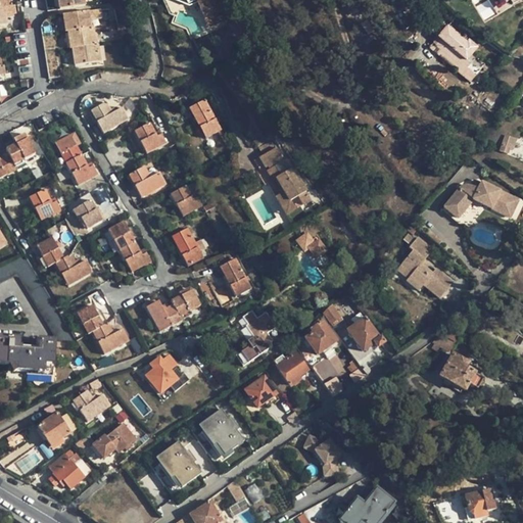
[(84,0),(57,0),(59,9),(85,6),(84,0)]
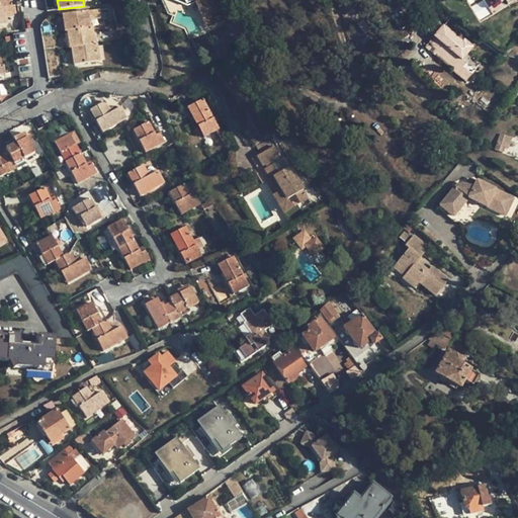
[(219,12),(212,0),(172,0),(187,6),(195,2),(199,0),(207,17),(219,12)]
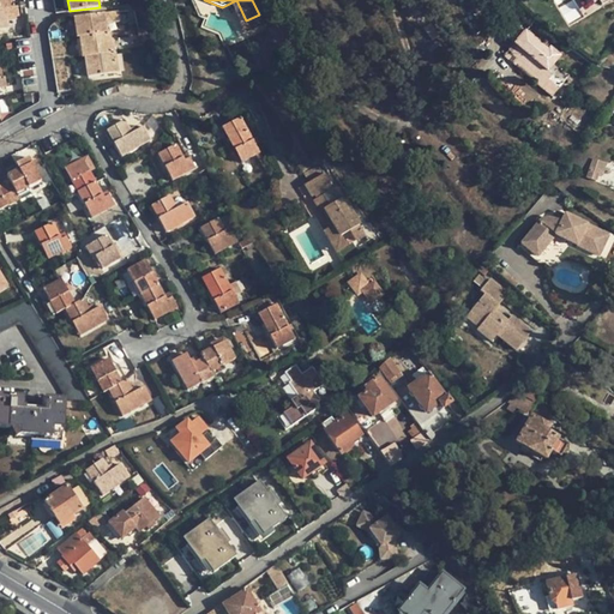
[(246,20),(236,0),(232,2),(245,32),(263,24),(259,14),(246,20)]
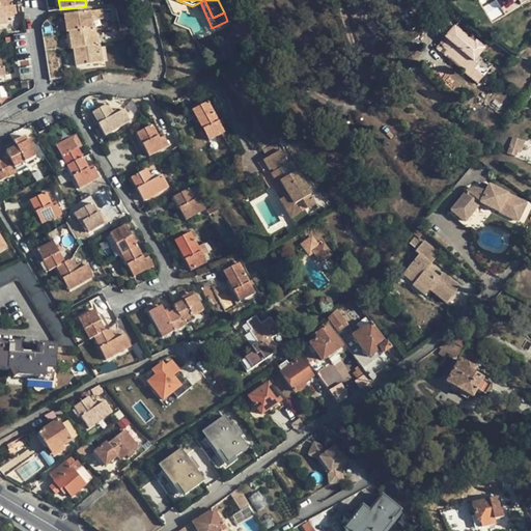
[(16,5),(14,5),(0,7),(0,26),(6,25),(4,16),(18,14),(16,5)]
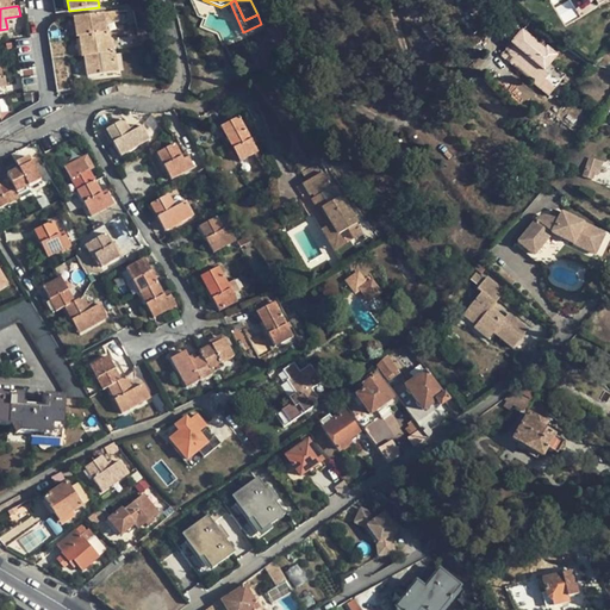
[(76,37),(79,37),(106,33),(105,24),(119,22),(119,12),(74,18),(76,37)]
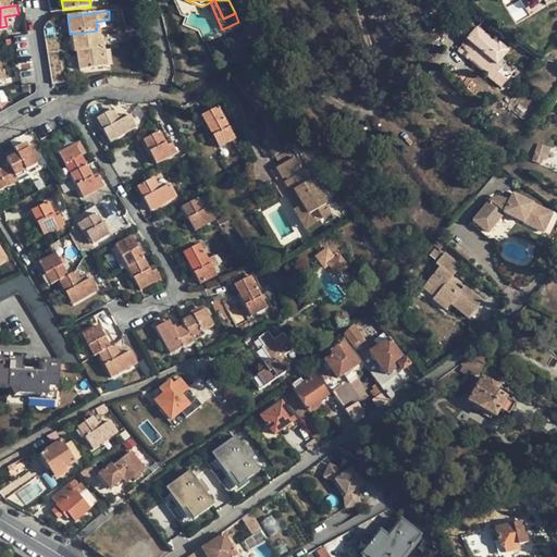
[(60,36),(63,35),(61,17),(53,19),(47,22),(46,24),(44,31),(52,84),(66,82),(60,36)]
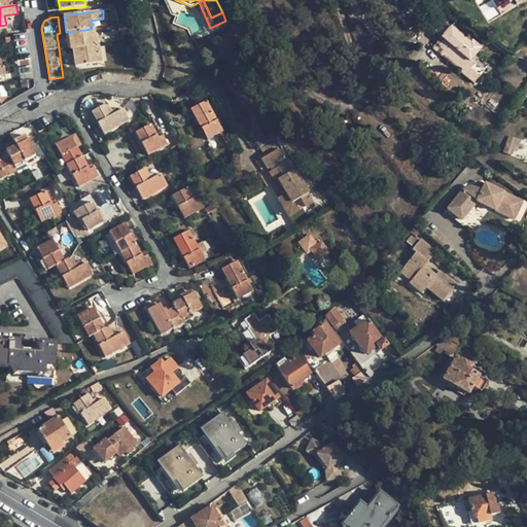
[(442,41),(435,47),(444,54),(463,70),(461,72),(473,82),(479,75),(471,69),(475,64),(483,71),(486,67),(490,70),(492,67),(477,54),(482,47),(472,39),(470,41),(451,25),(442,35),(438,38),(442,41)]
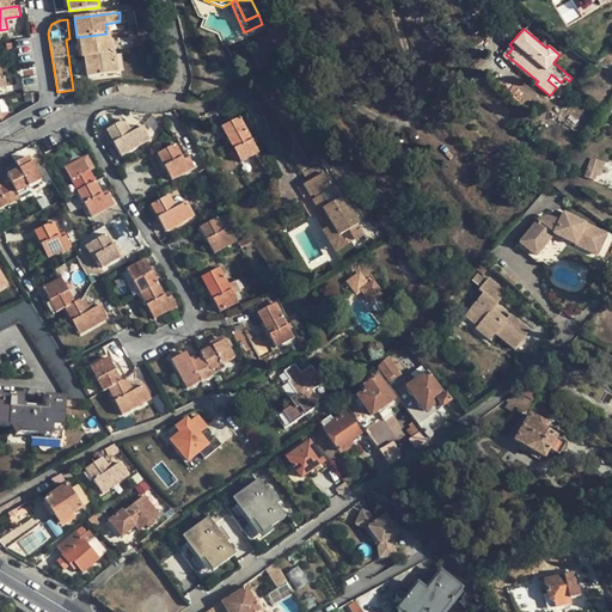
[(110,32),(106,34),(79,37),(83,57),(85,57),(112,53),(110,32)]
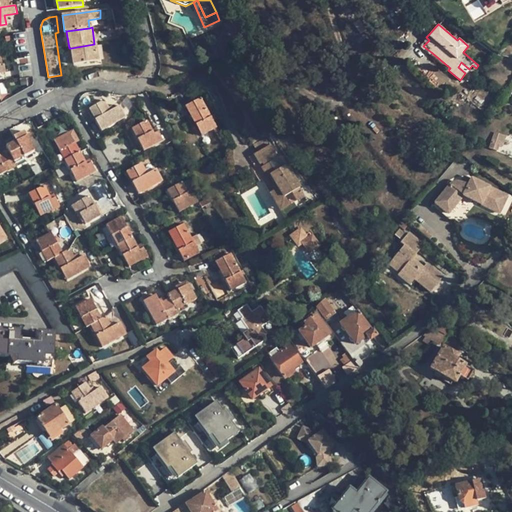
[(421,43),(423,46),(429,40),(426,37),(421,43)]
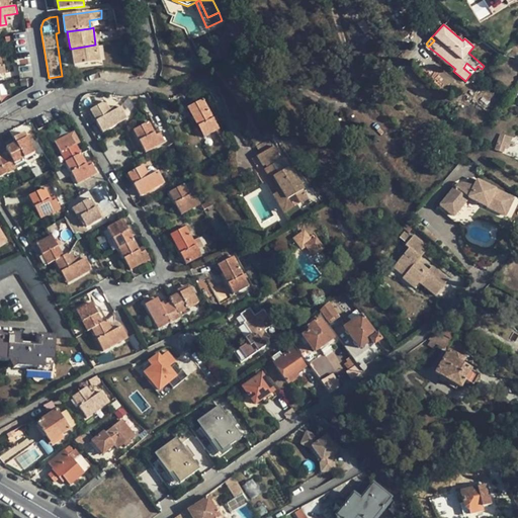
[(434,56),(436,53),(428,47),(426,44),(424,47),(434,56)]
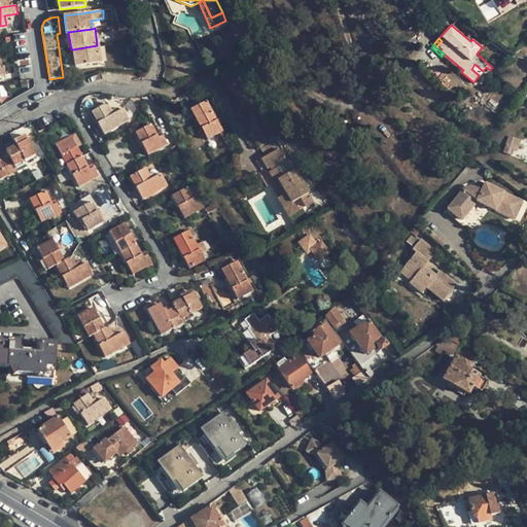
[(99,45),(97,45),(73,49),(75,67),(101,63),(99,45)]
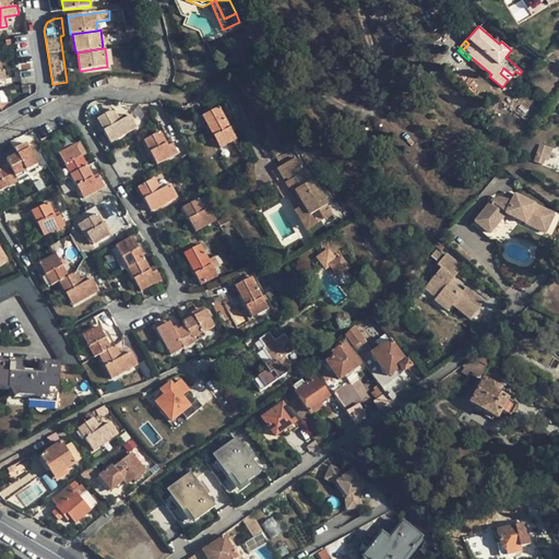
[(508,80),(512,75),(503,68),(500,73),(508,80)]
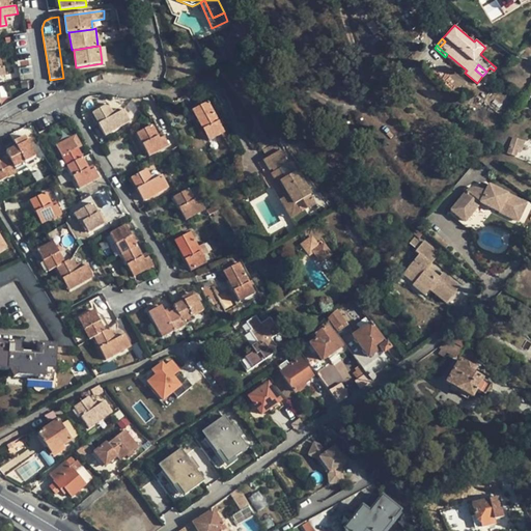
[(210,141),(225,132),(208,102),(192,110),(210,141)]
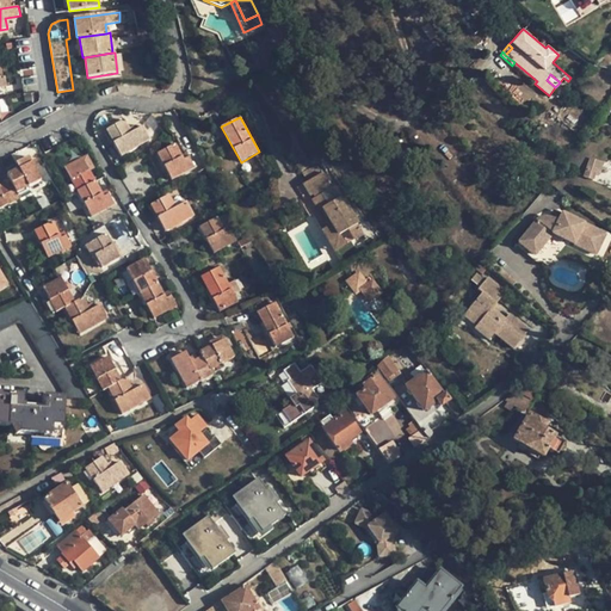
[(133,133),(130,129),(124,119),(106,130),(122,155),(150,140),(143,125),(136,130),(133,133)]
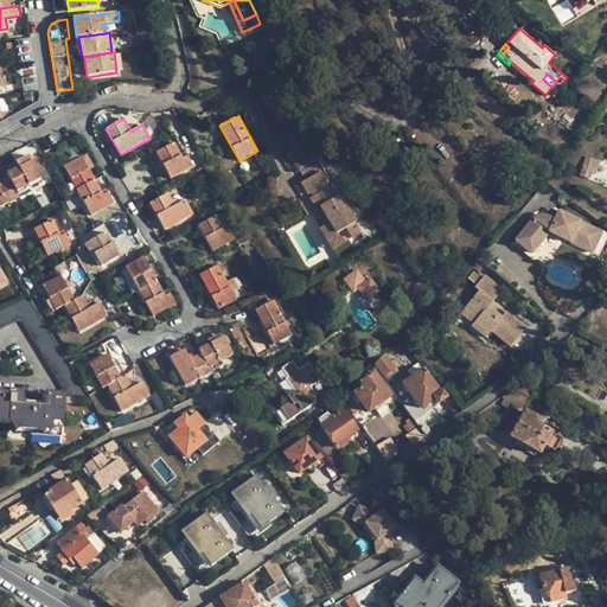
[(171,179),(193,166),(186,152),(181,154),(176,144),(157,153),(171,179)]
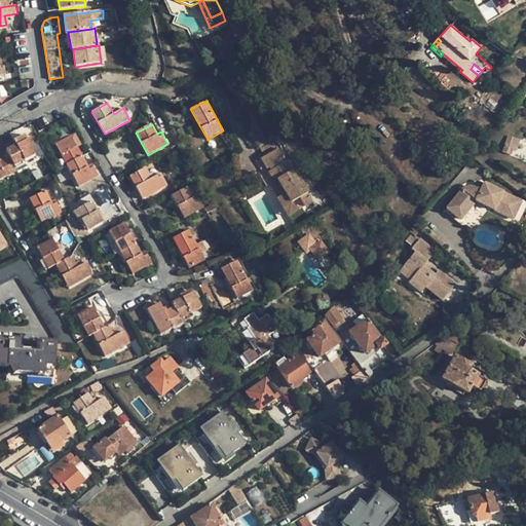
[(75,143),(79,141),(75,134),(55,145),(66,164),(82,155),(78,147),(75,143)]
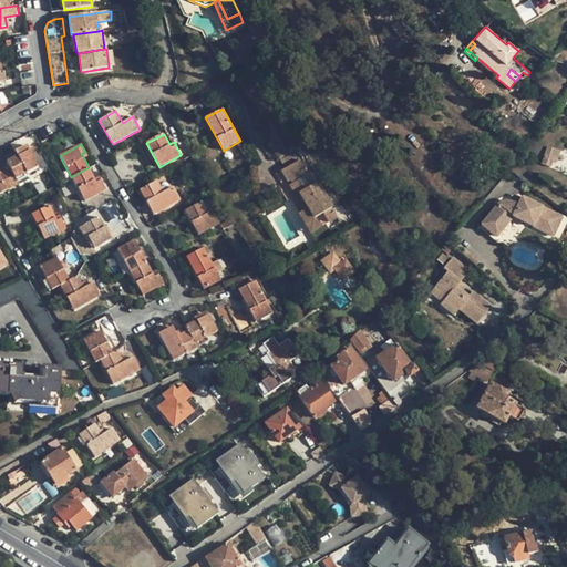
[(14,152),(18,157),(29,151),(27,145),(14,152)]
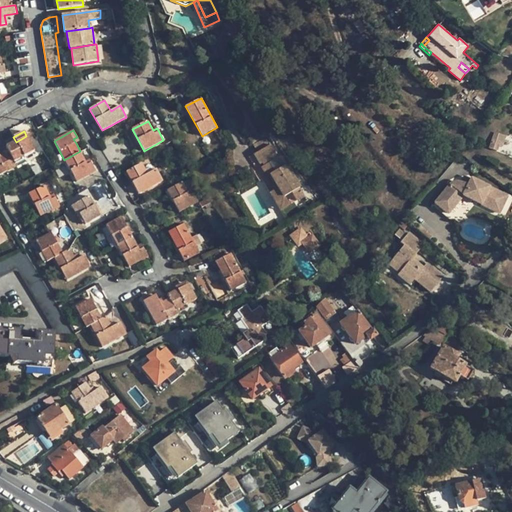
[(493,132),(490,142),(497,145),(501,146),(504,135),(493,132)]
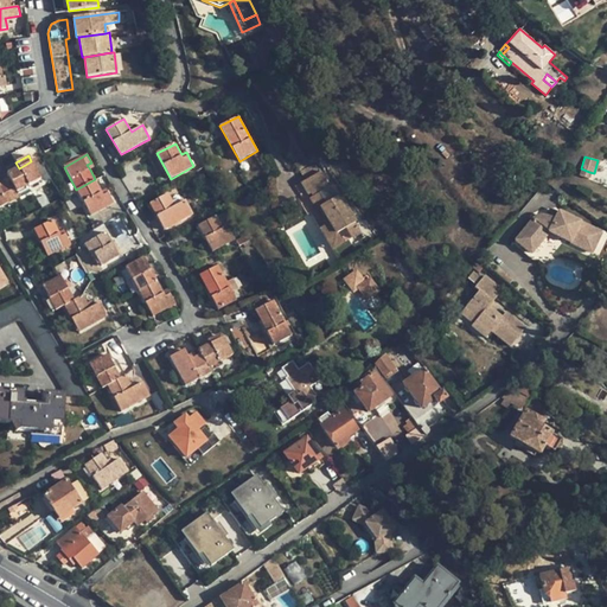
[(7,174),(10,179),(18,192),(40,179),(31,161),(19,168),(7,174)]
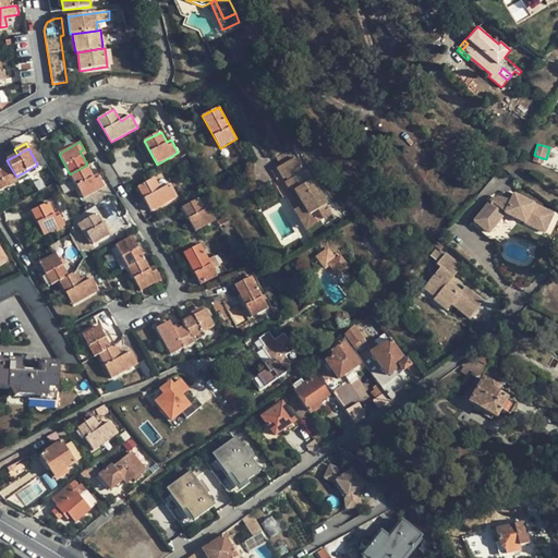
[(279,157),(284,166),(296,158),(291,149),(279,157)]
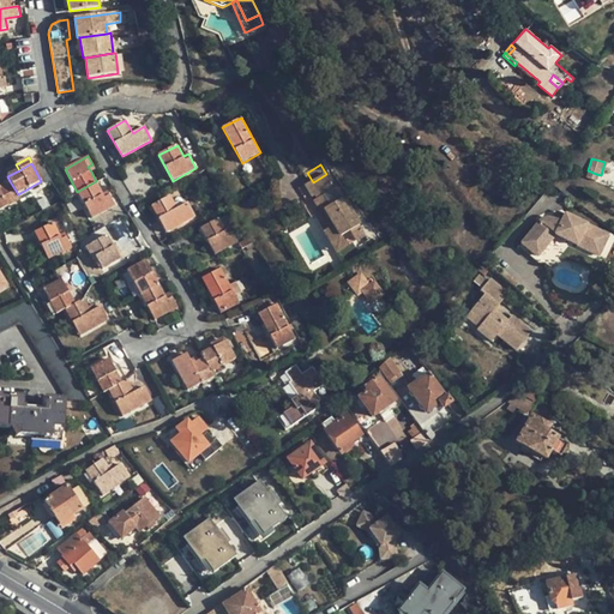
[(596,174),(588,170),(585,178),(594,180),(596,174)]
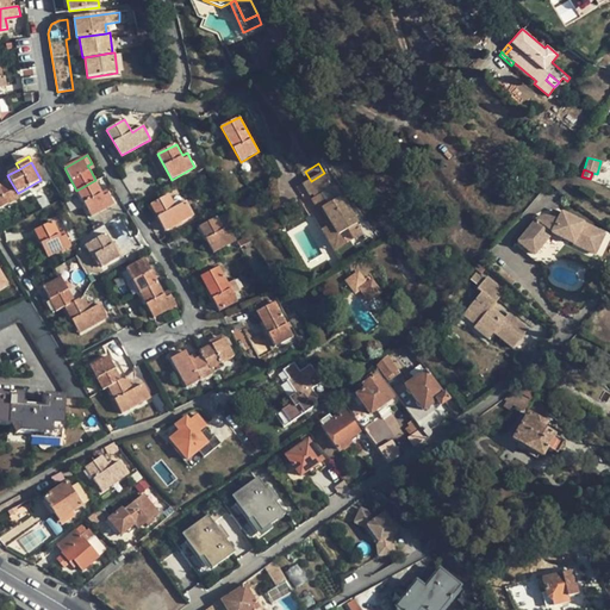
[(327,172),(324,173),(311,181),(305,185),(312,195),(316,193),(318,197),(325,207),(321,210),(313,199),(307,203),(325,231),(335,225),(342,235),(352,229),(356,238),(367,232),(337,185),(335,186),(327,172)]
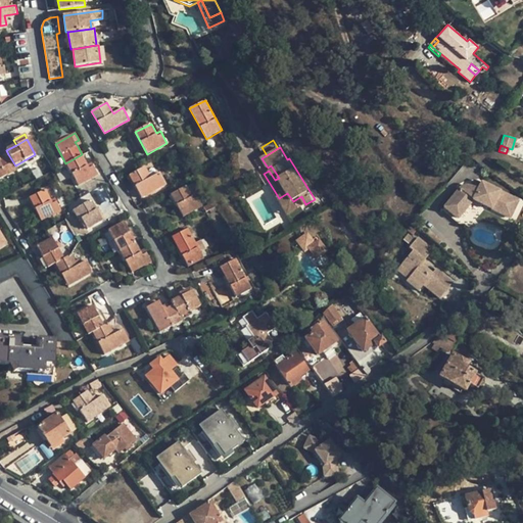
[(0,179),(17,170),(15,165),(8,154),(0,157),(0,179)]
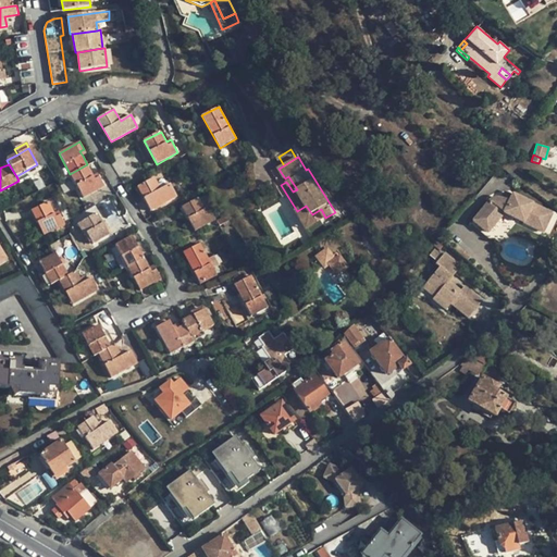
[(94,175),(87,164),(70,174),(83,198),(104,185),(99,177),(96,180),(94,175)]
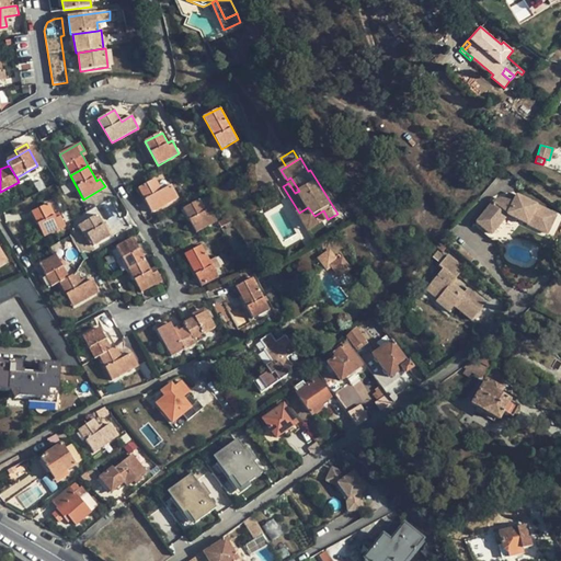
[(162,191),(160,186),(156,179),(138,189),(152,213),(179,197),(172,185),(167,187),(162,191)]
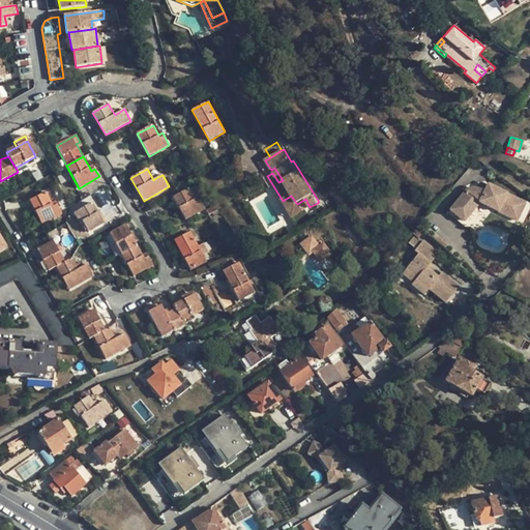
[(276,171),(272,173),(278,182),(283,180),(276,171)]
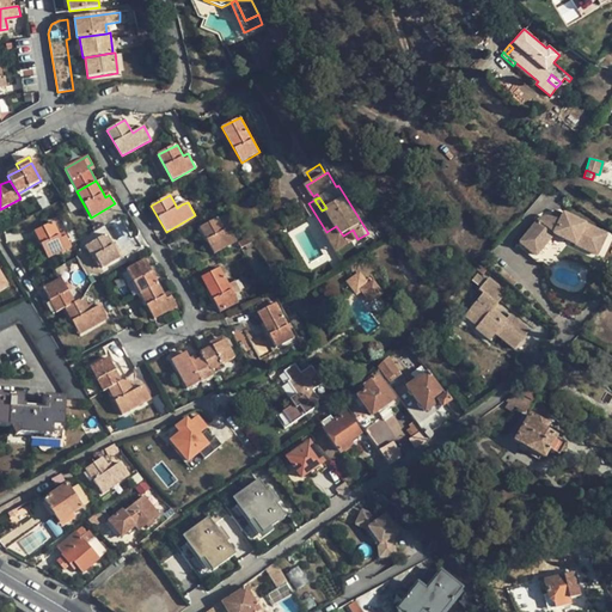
[(557,213),(554,219),(561,222),(564,216),(557,213)]
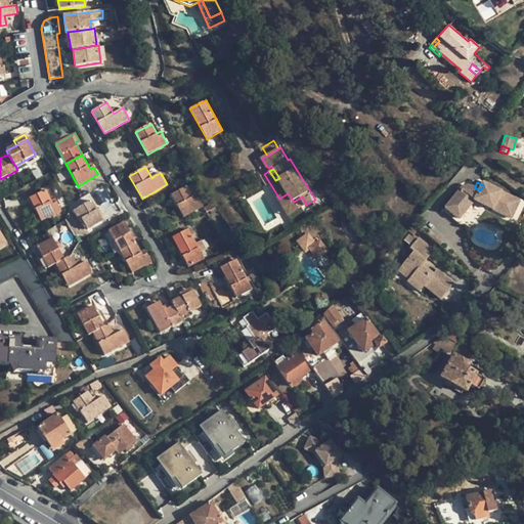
[(484,183),(483,185),(480,190),(474,187),(473,187),(471,186),(466,187),(462,189),(446,209),(460,220),(475,202),(512,219),(520,202),(484,183)]
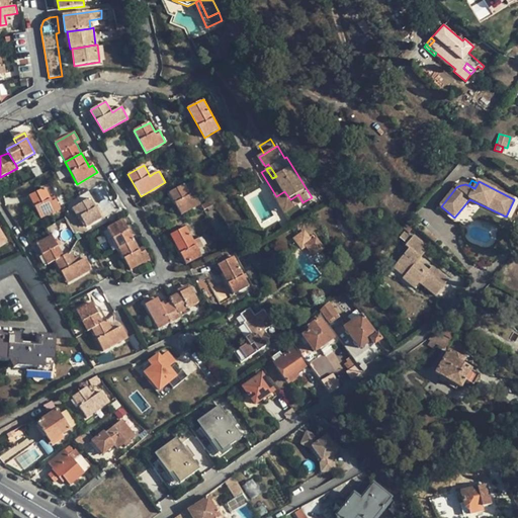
[(192,197),(190,194),(184,184),(169,192),(182,214),(201,203),(196,195),(192,197)]
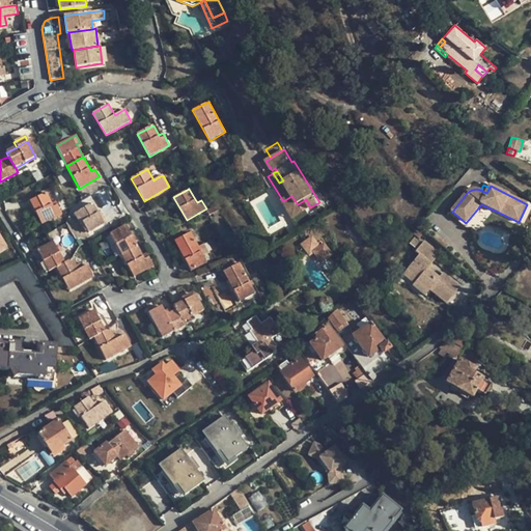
[(54,206),(52,203),(47,193),(30,201),(42,224),(62,214),(58,205),(54,206)]
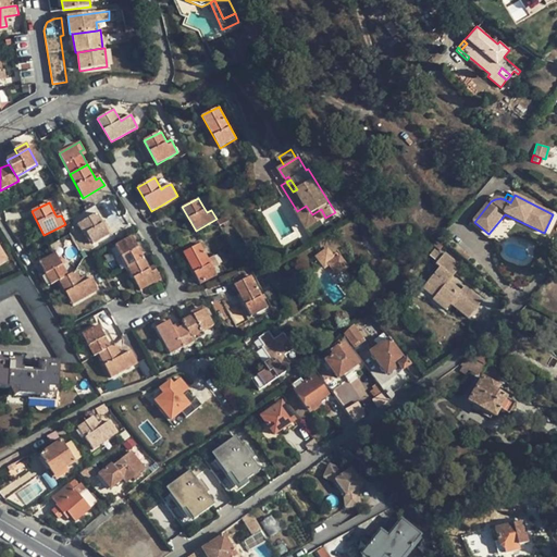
[(307,229),(325,218),(321,209),(312,214),(306,206),(297,211),(307,229)]
